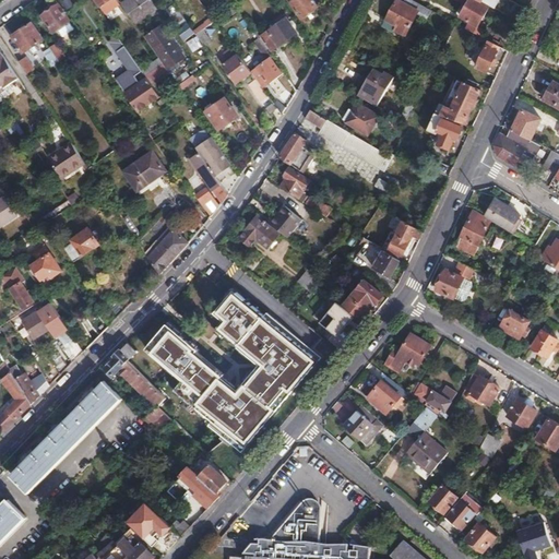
[(67,10),(74,6),(70,0),(64,0),(62,2),(67,10)]
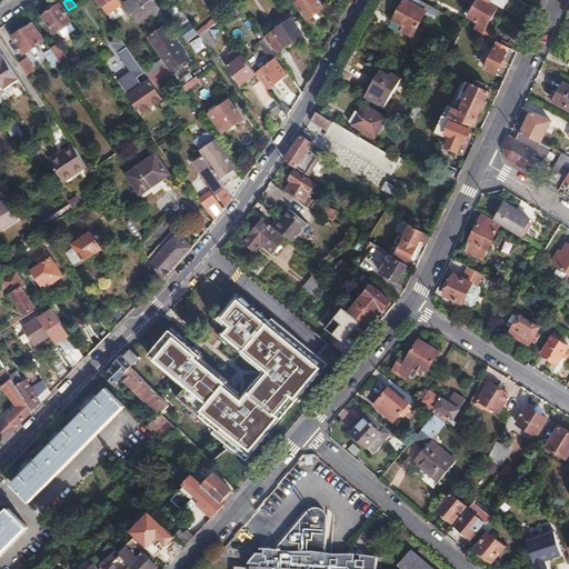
[(98,0),(102,6),(107,11),(118,3),(115,0),(98,0)]
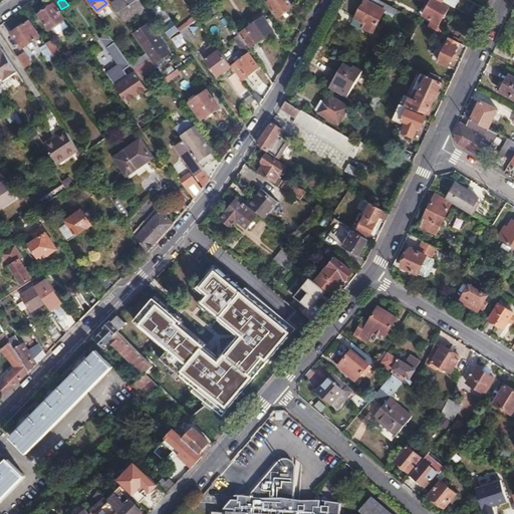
[(139,0),(116,0),(112,4),(124,21),(145,7),(139,0)]
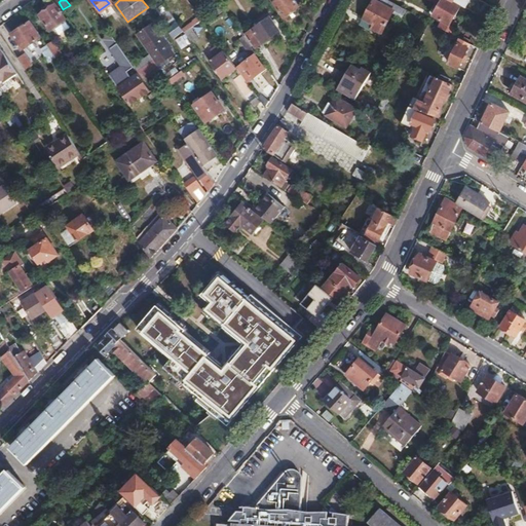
[(284,17),(300,5),(296,0),(275,0),(273,2),(284,17)]
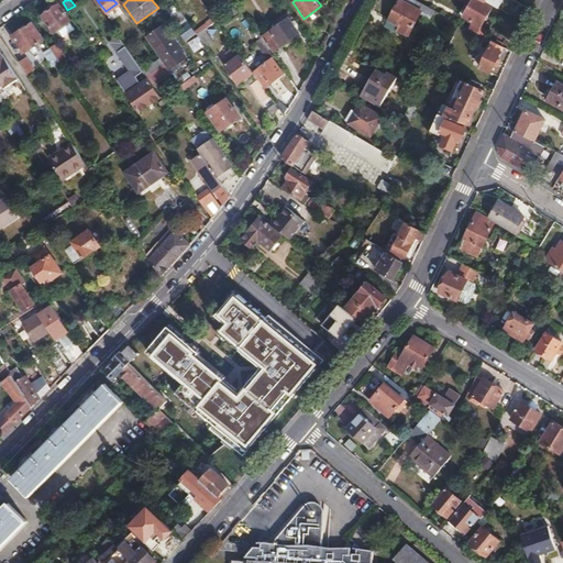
[(426,6),(416,0),(405,0),(405,2),(400,0),(399,0),(389,19),(403,26),(399,31),(409,35),(426,6)]
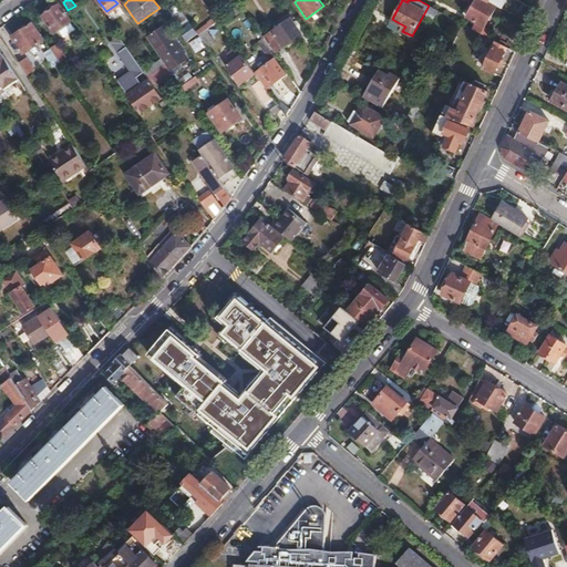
[(488,0),(476,0),(473,7),(467,17),(477,22),(473,30),(481,34),(497,4),(488,0)]
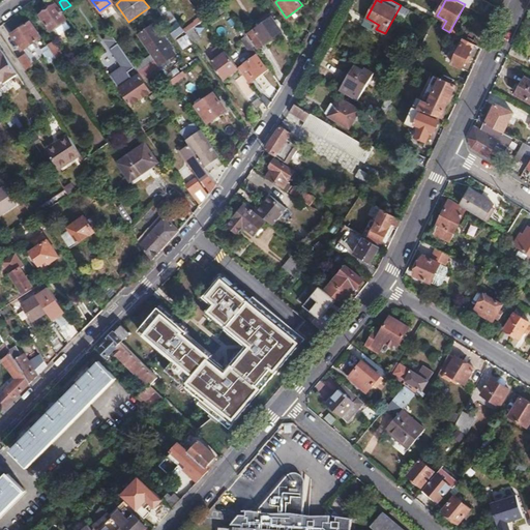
[(56,4),(40,15),(52,30),(67,20),(56,4)]
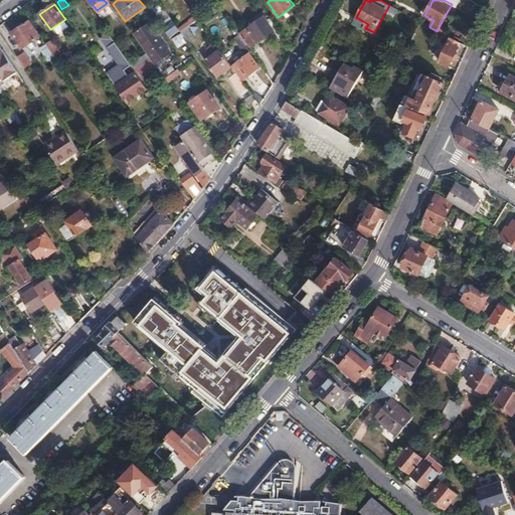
[(194,17),(178,28),(185,38),(201,27),(194,17)]
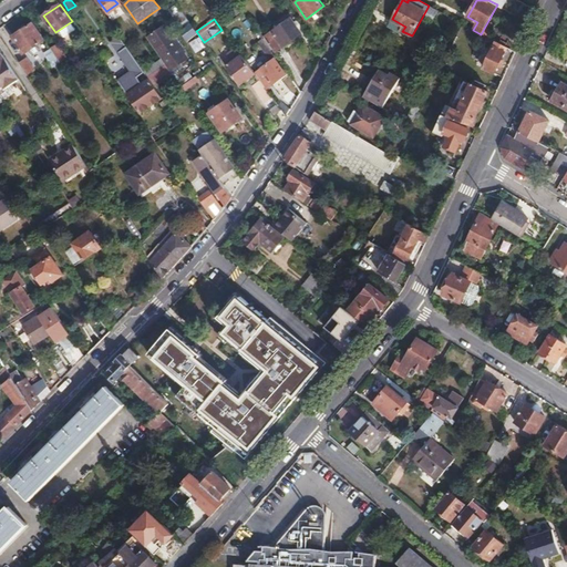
[(405,27),(392,19),(390,23),(402,31),(405,27)]
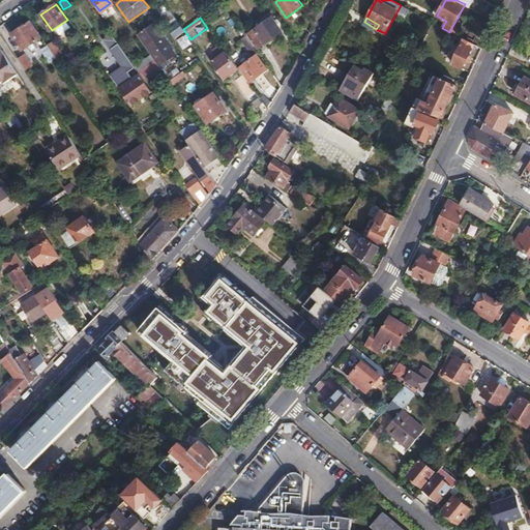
[(273,19),(248,35),(259,51),(284,33),(273,19)]
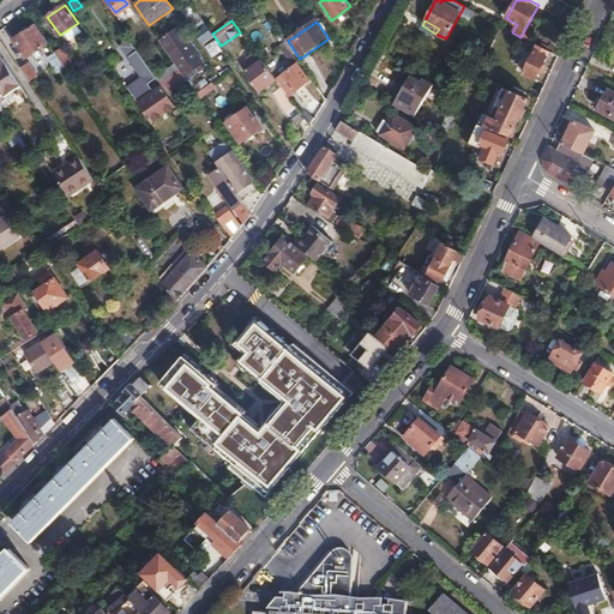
[(35,25),(13,40),(25,58),(48,42),(35,25)]
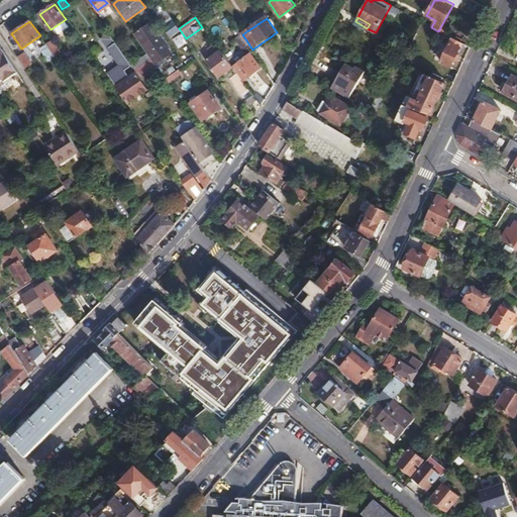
[(152,27),(148,22),(133,33),(146,52),(160,41),(156,35),(154,35),(151,32),(152,27)]
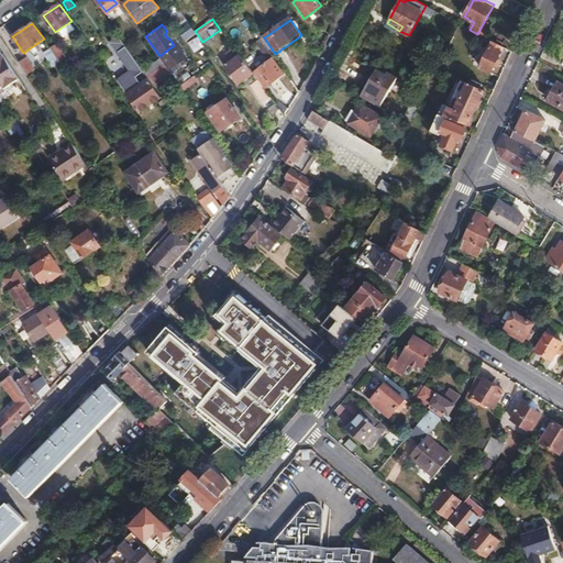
[(271,62),(275,58),(251,25),(246,28),(271,62)]
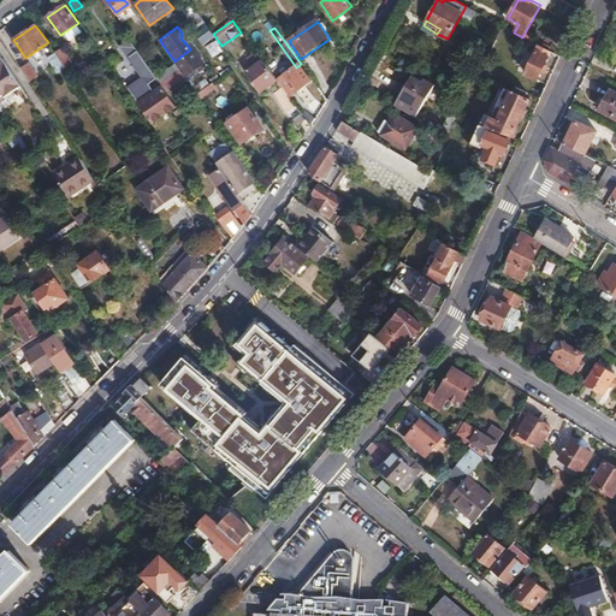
[(177,106),(165,89),(163,86),(154,92),(149,84),(157,78),(130,41),(122,47),(144,77),(130,87),(154,122),(177,106)]
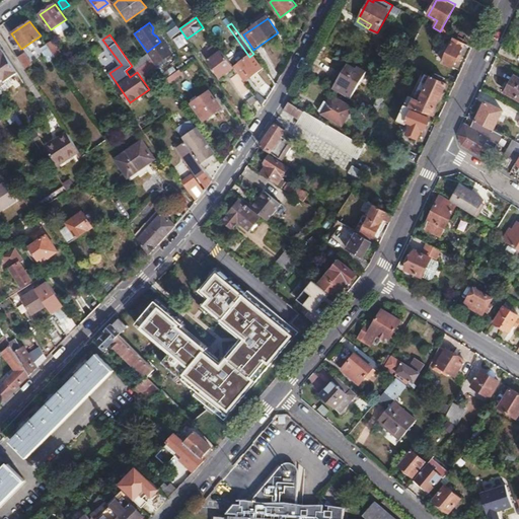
[(54,41),(48,45),(56,58),(63,54),(54,41)]
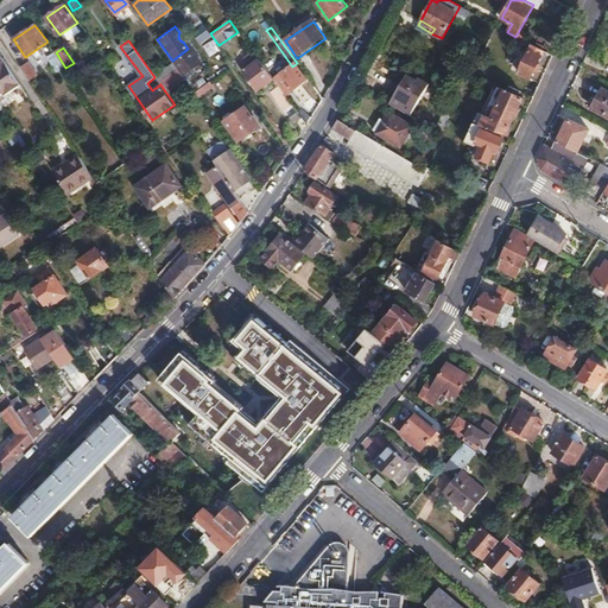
[(530,49),(518,73),(530,77),(534,70),(538,70),(539,65),(538,62),(540,56),(530,49)]
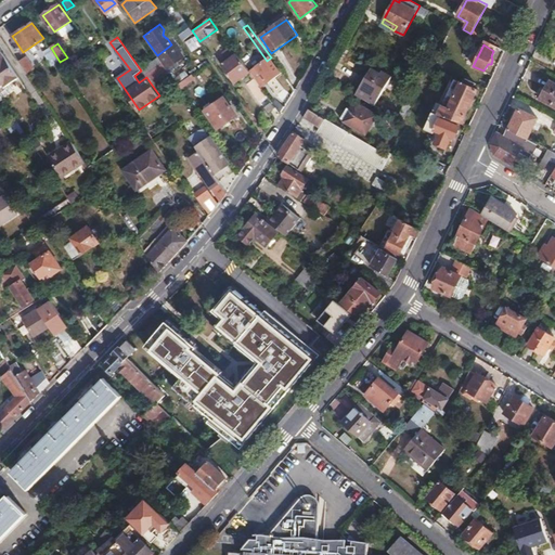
[(60,62),(51,48),(44,52),(53,66),(60,62)]
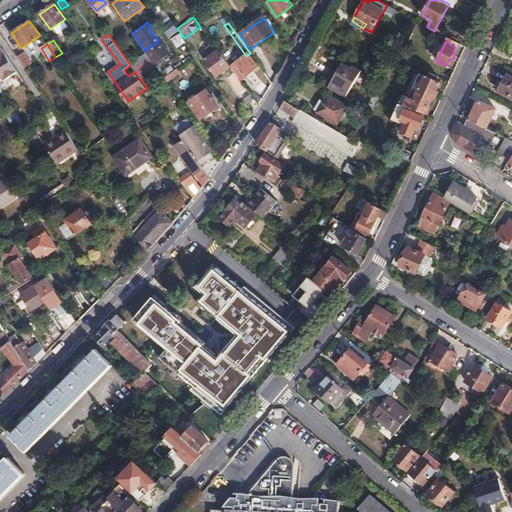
[(0,79),(2,78),(4,81),(17,72),(2,49),(0,49),(0,79)]
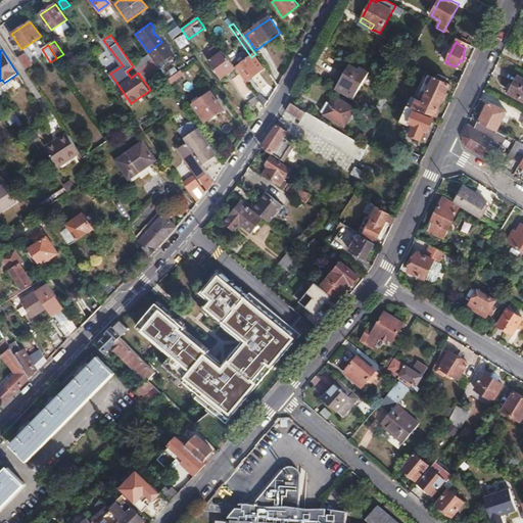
[(222,78),(236,67),(224,51),(209,61),(222,78)]
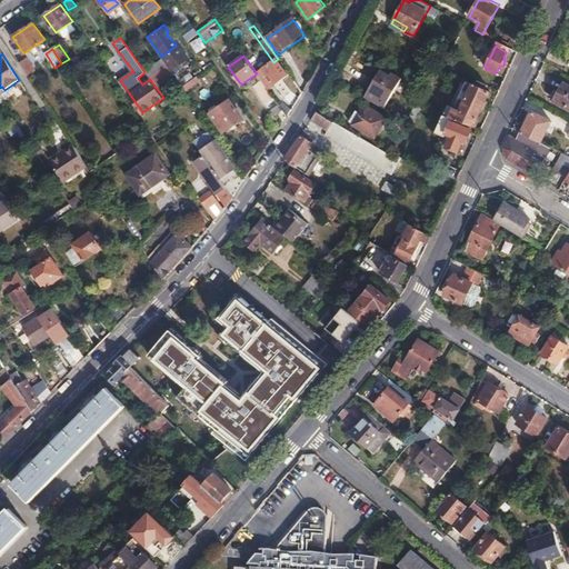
[(27,59),(19,63),(27,75),(35,70),(27,59)]
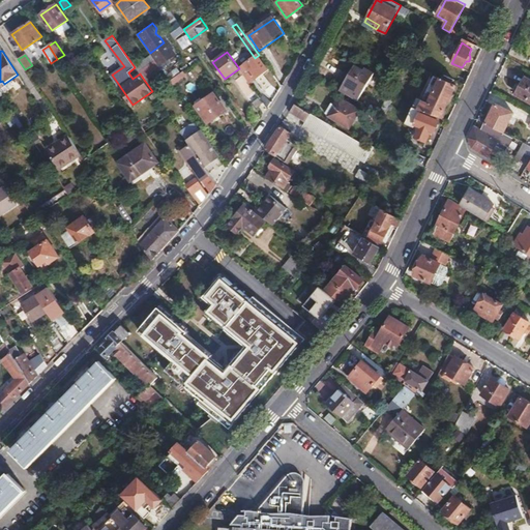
[(256,79),(269,69),(259,55),(255,58),(245,64),(255,78),(256,79)]
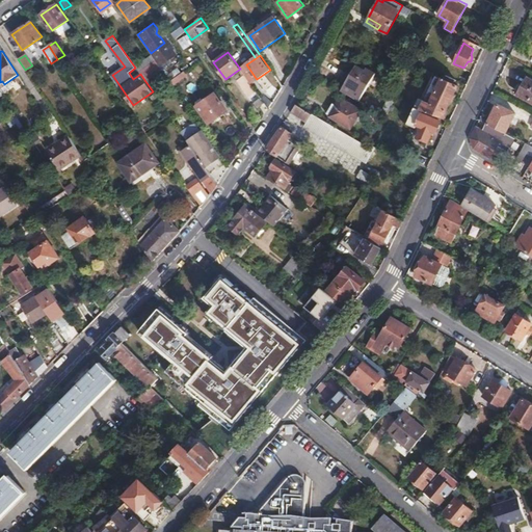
[(138,72),(156,60),(153,56),(136,69),(138,72)]
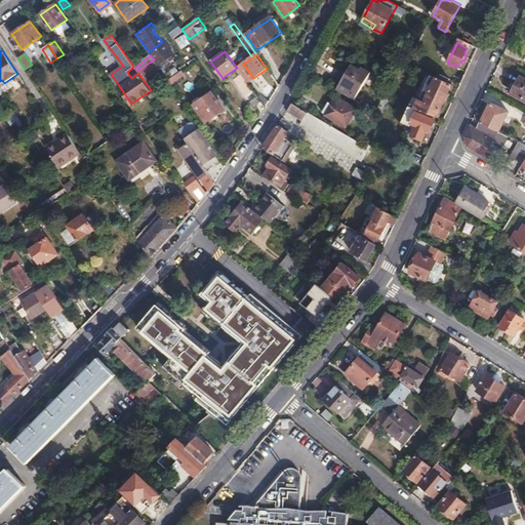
[(140,76),(158,65),(154,59),(136,71),(138,73),(140,76)]
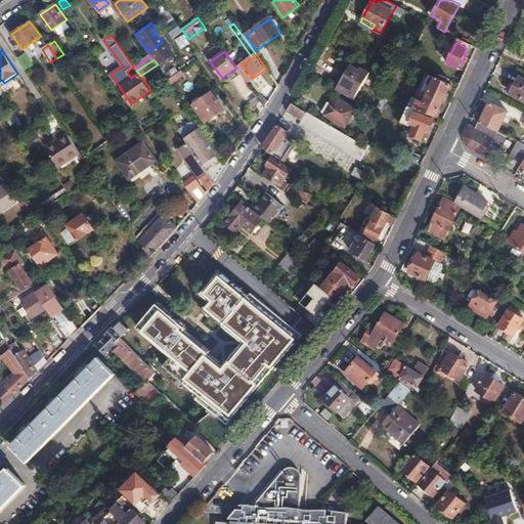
[(248,80),(252,77),(243,63),(238,67),(248,80)]
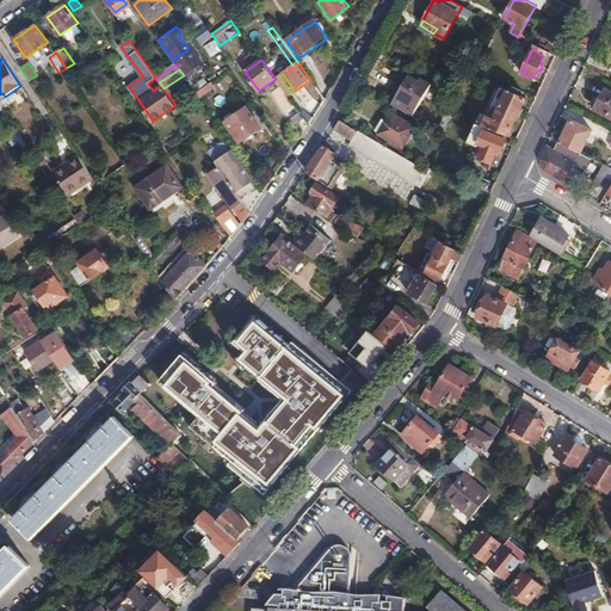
[(429,87),(408,75),(397,93),(419,105),(429,87)]
